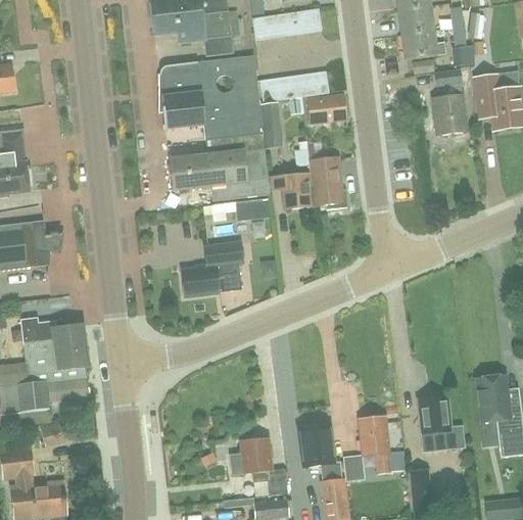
[(233,51),(233,47),(241,46),(240,35),(244,34),(242,17),(238,17),(237,9),(228,10),(226,0),(150,0),(154,34),(177,30),(179,41),(203,38),(205,54),(233,51)]
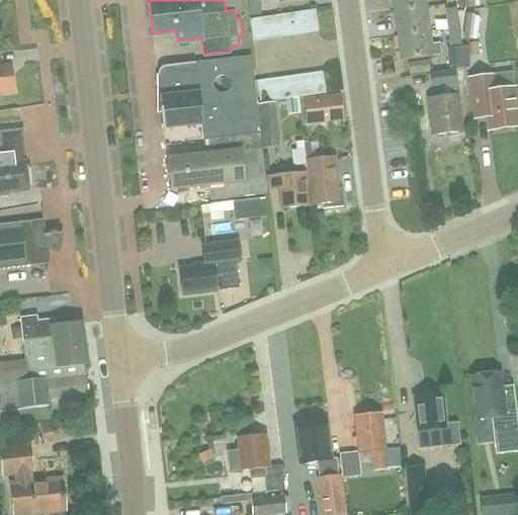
[(248,0),(250,13),(261,12),(259,0),(248,0)]
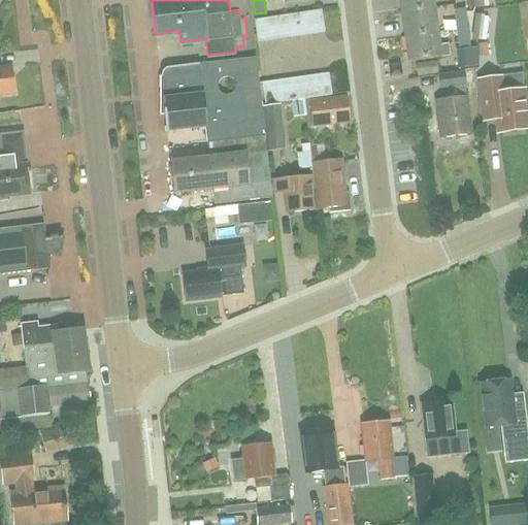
[(400,0),(401,8),(435,4),(434,0),(400,0)]
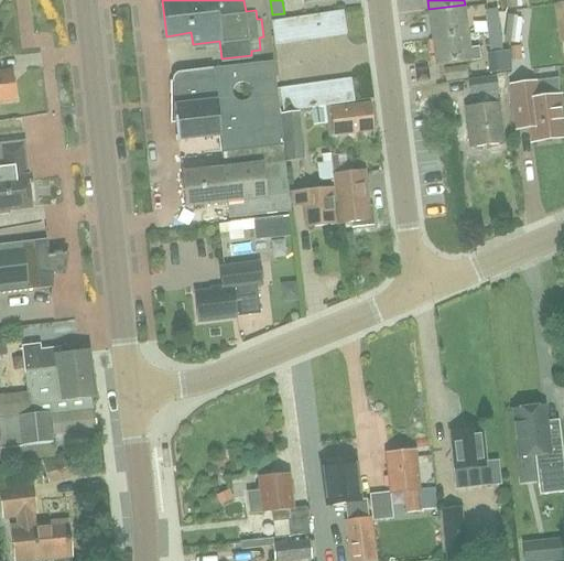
[(465,4),(429,9),(432,35),(468,31),(465,4)]
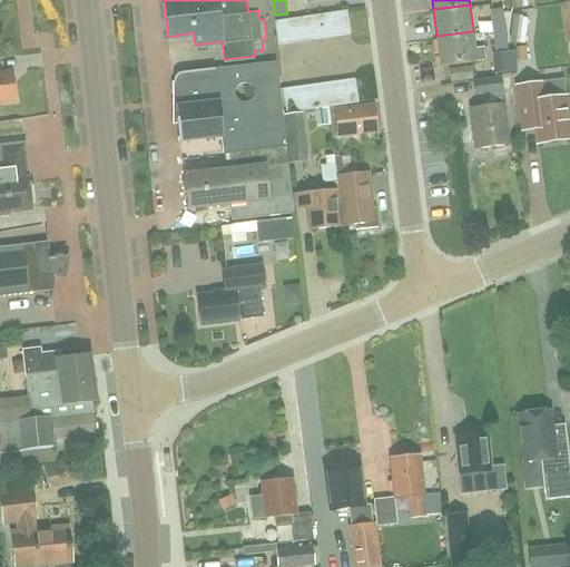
[(493,29),(505,28),(503,6),(490,8),(493,29)]
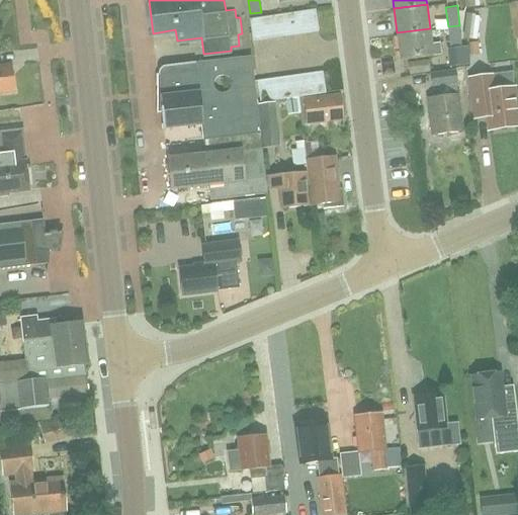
[(253,38),(318,29),(316,8),(250,16),(253,38)]
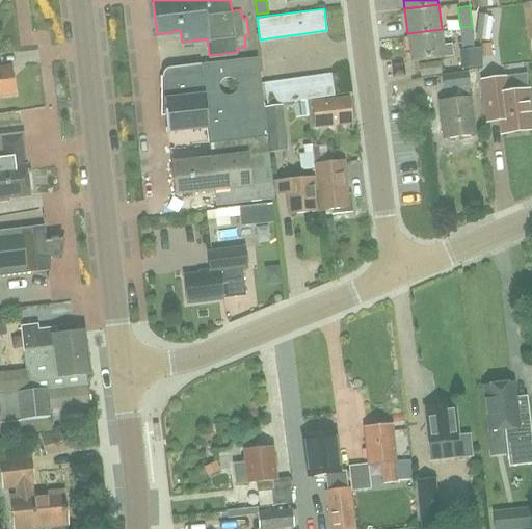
[(479,11),(475,37),(484,38),(488,12),(479,11)]
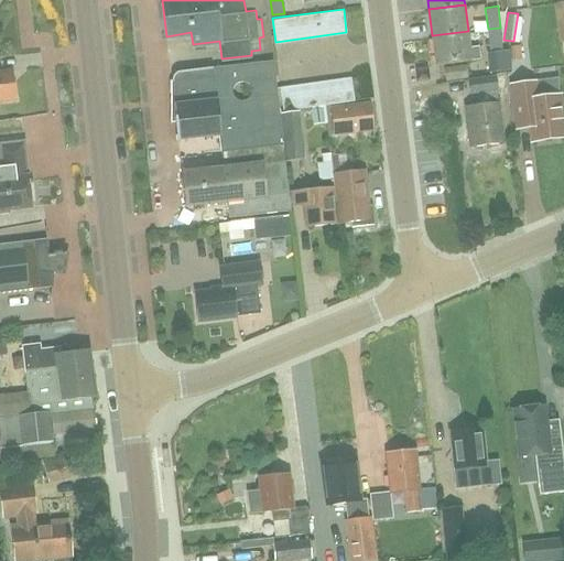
[(500,28),(488,29),(490,50),(502,49),(500,28)]
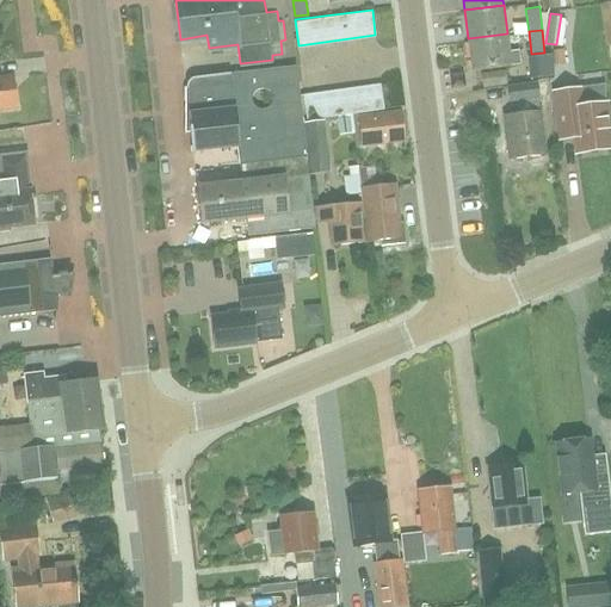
[(507,33),(468,38),(471,68),(511,62),(511,63),(520,62),(519,48),(508,49),(507,33)]
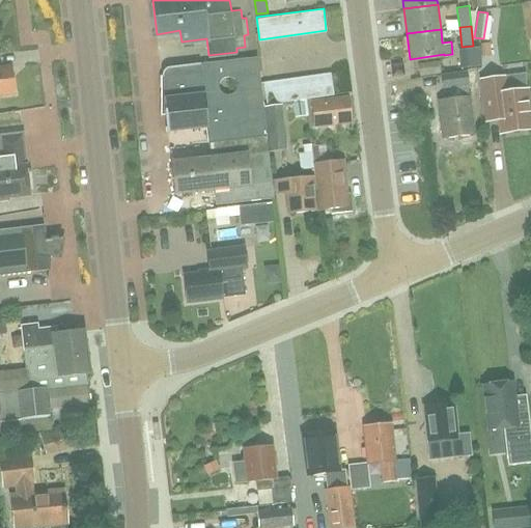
[(166,129),(206,124),(208,141),(267,134),(263,105),(257,54),(165,65),(161,74),(161,100),(163,100),(166,129)]
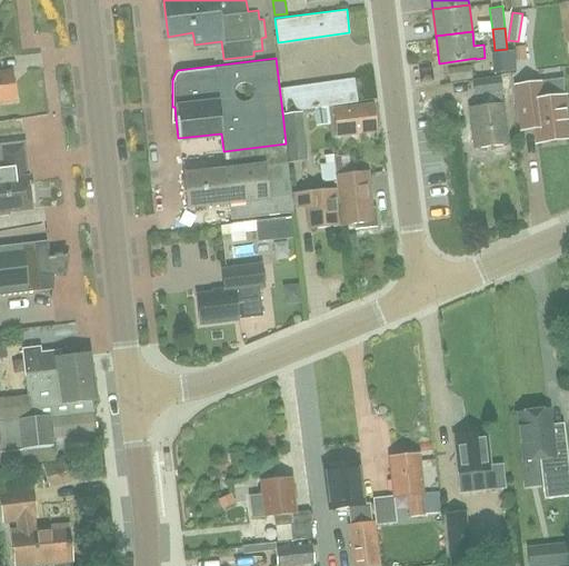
[(0,100),(17,98),(12,70),(0,71),(0,100)]
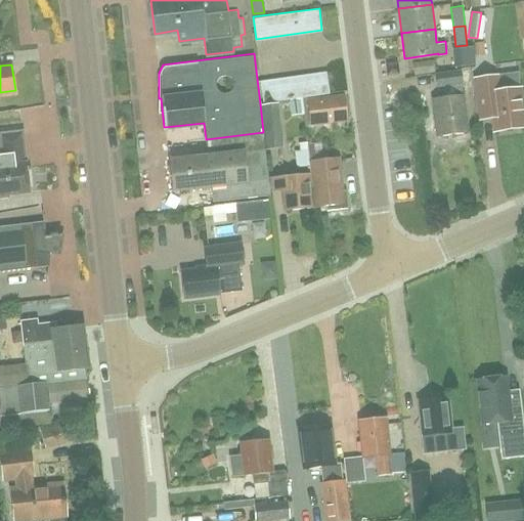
[(443,86),(444,96),(433,97),(438,134),(468,130),(464,93),(461,68),(453,69),(436,72),(434,72),(436,87),(443,86)]
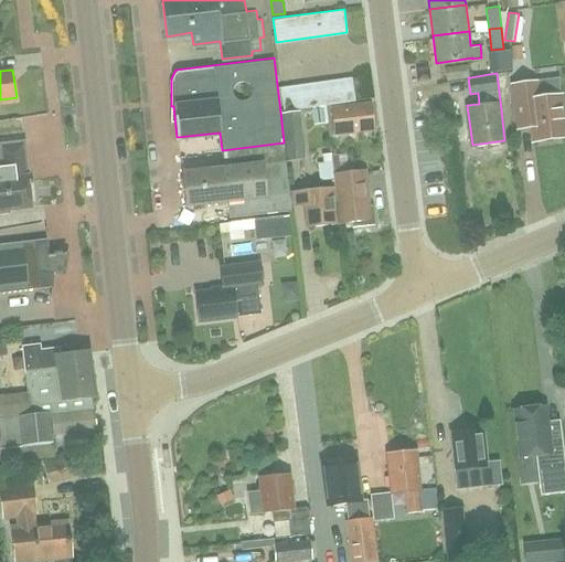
[(284,108),(354,98),(352,75),(281,86),(284,108)]
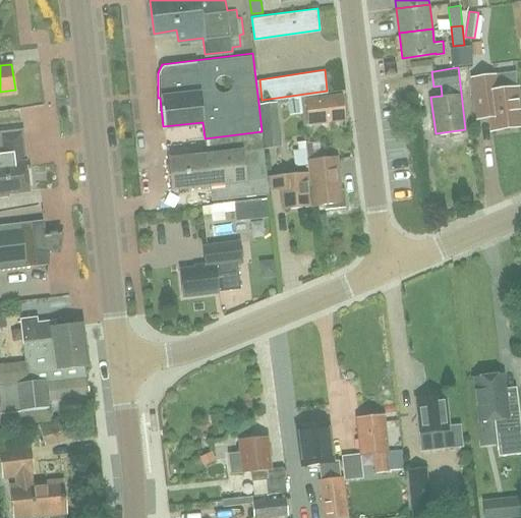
[(493,129),(520,124),(520,107),(518,87),(497,90),(496,73),(473,76),(477,104),(488,102),(493,129)]
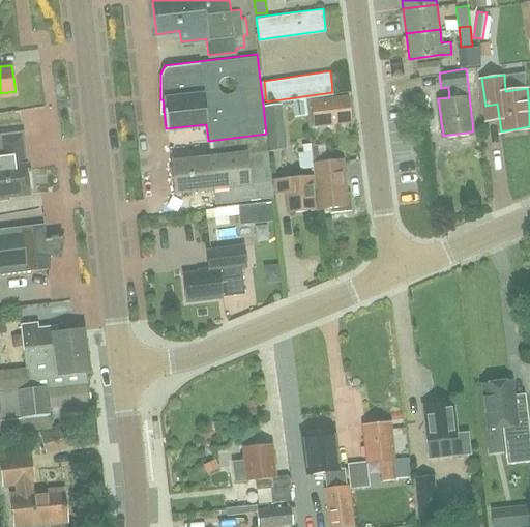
[(351,120),(348,95),(311,99),(314,124),(351,120)]
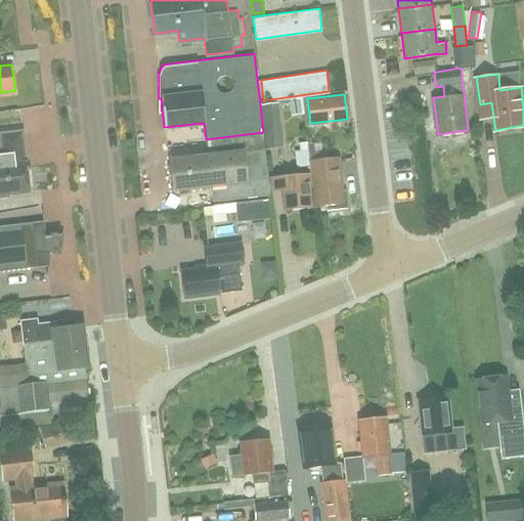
[(284,146),(281,130),(278,101),(260,103),(263,132),(265,148),(284,146)]
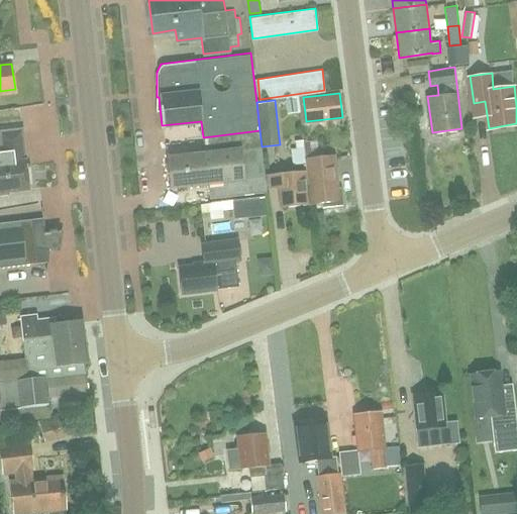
[(0,190),(29,188),(22,126),(0,128),(0,190)]
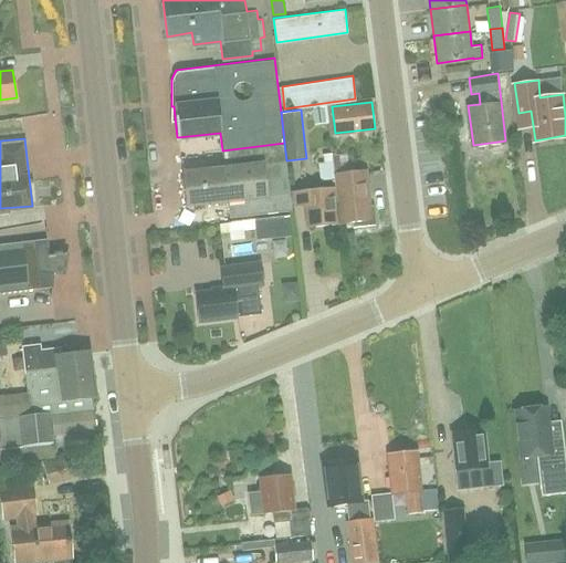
[(284,143),(222,150),(224,166),(182,170),(187,205),(228,200),(230,217),(292,208),(286,160),(284,143)]
